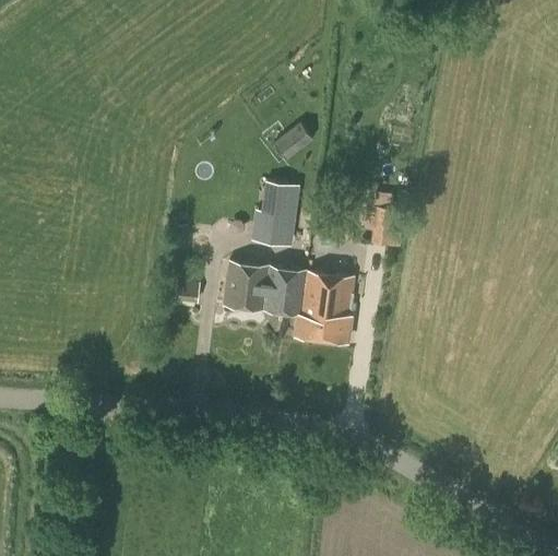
[(287,161),(313,140),(300,123),(274,143),(287,161)]
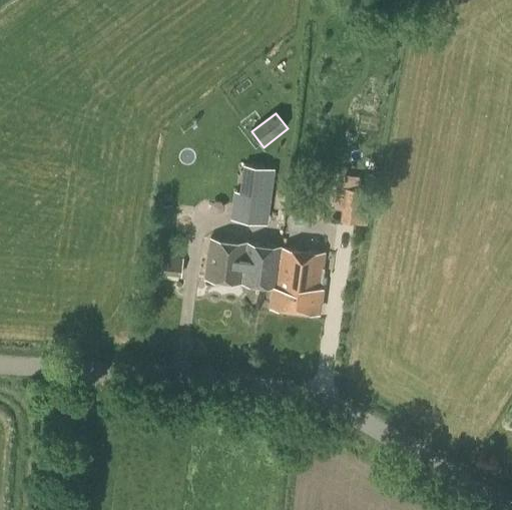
[(272,225),(279,170),(243,166),(240,194),(234,193),(231,220),(272,225)]
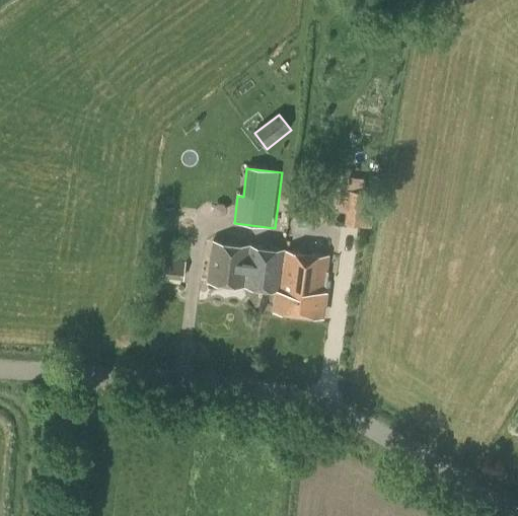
[(364,194),(366,181),(348,179),(346,192),(339,191),(336,210),(347,211),(345,225),(363,228),(367,194),(364,194)]
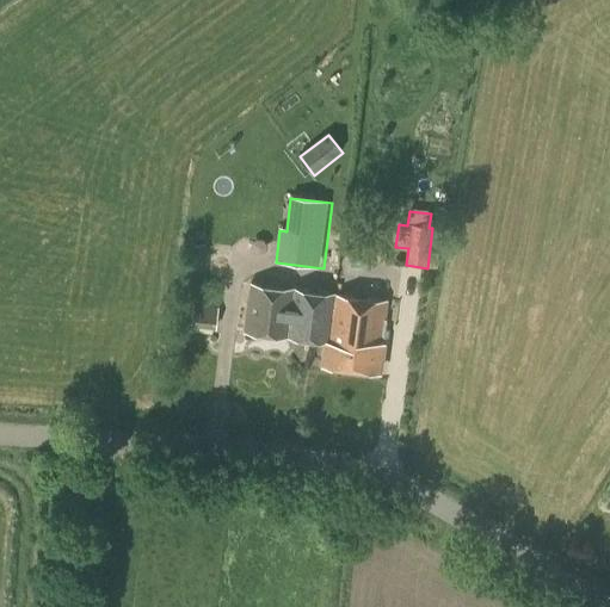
[(326,347),(333,297),(251,286),(246,334),(326,344),(326,347)]
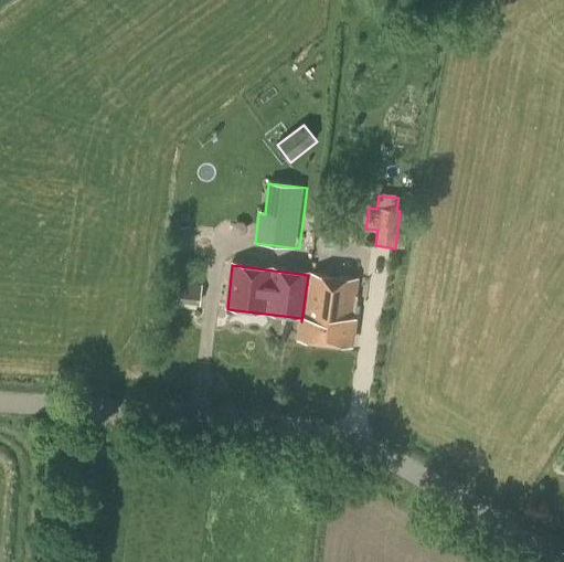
[(301,321),(299,340),(352,347),(358,303),(357,303),(359,281),(308,275),(301,321)]
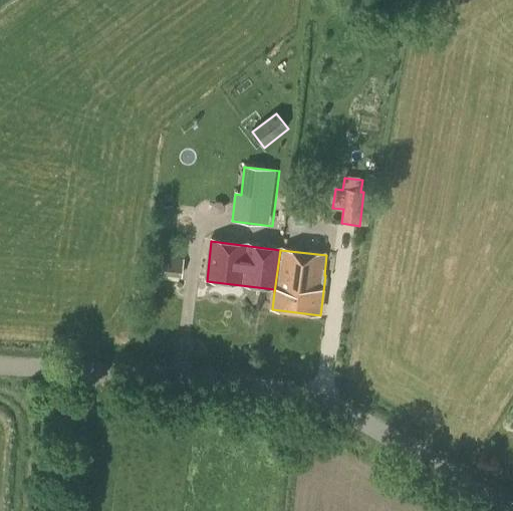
[(182,279),(185,261),(164,259),(161,277),(182,279)]
